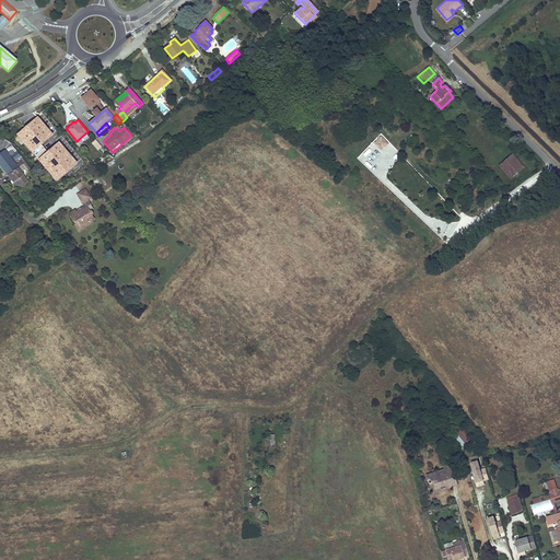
[(38,142),(54,160),(62,152),(45,132),(37,138),(39,141),(38,142)]
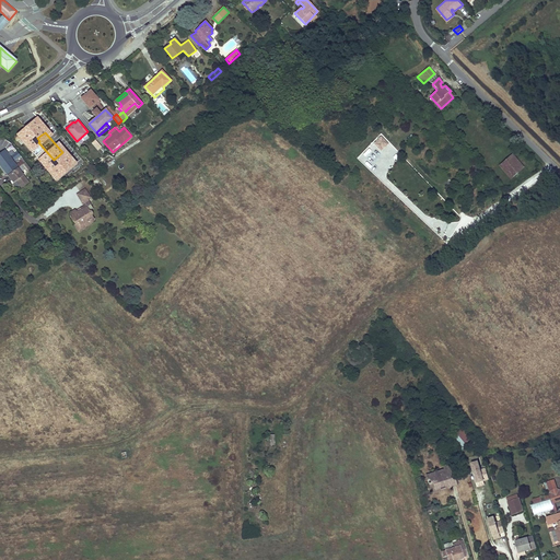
[(373,143),(381,151),(389,142),(381,135),(373,143)]
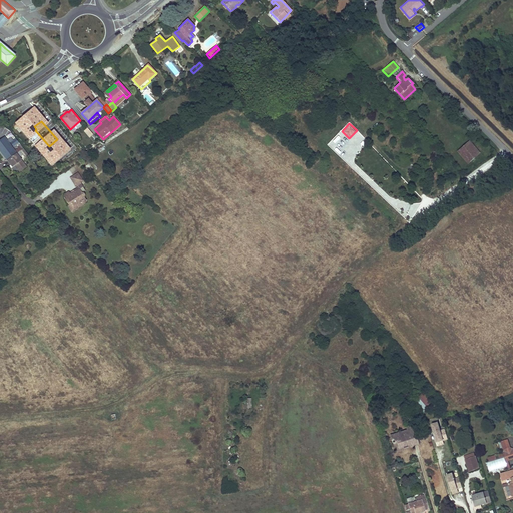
[(89,137),(93,134),(87,127),(83,130),(89,137)]
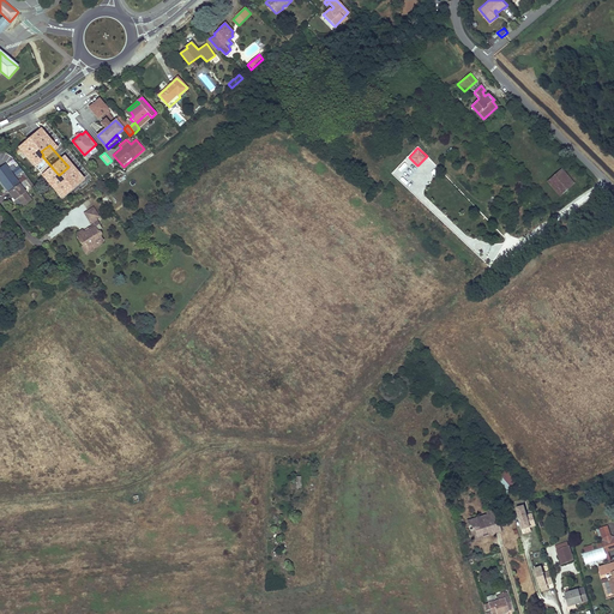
[(14,160),(8,162),(16,175),(20,172),(14,160)]
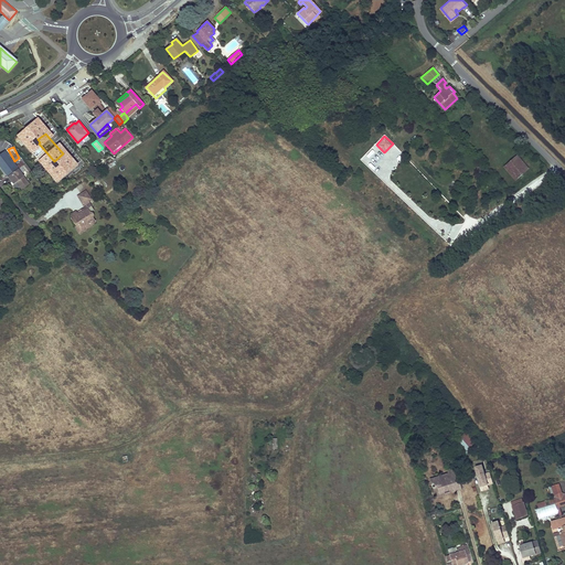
[(22,176),(4,152),(0,155),(0,166),(13,183),(16,181),(22,176)]
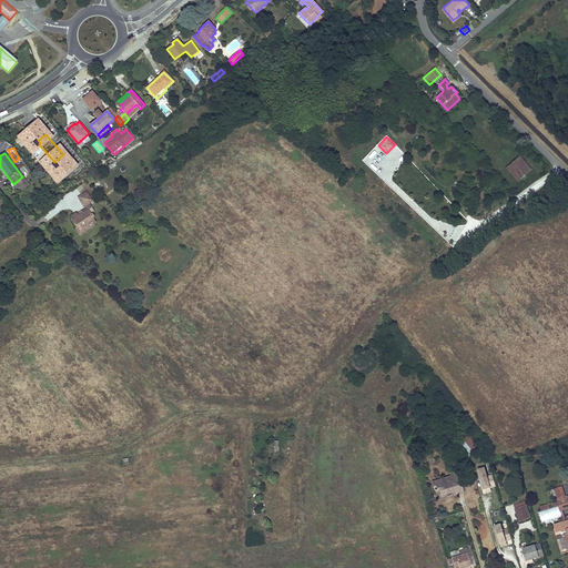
[(531,170),(518,156),(509,165),(520,179),(531,170)]
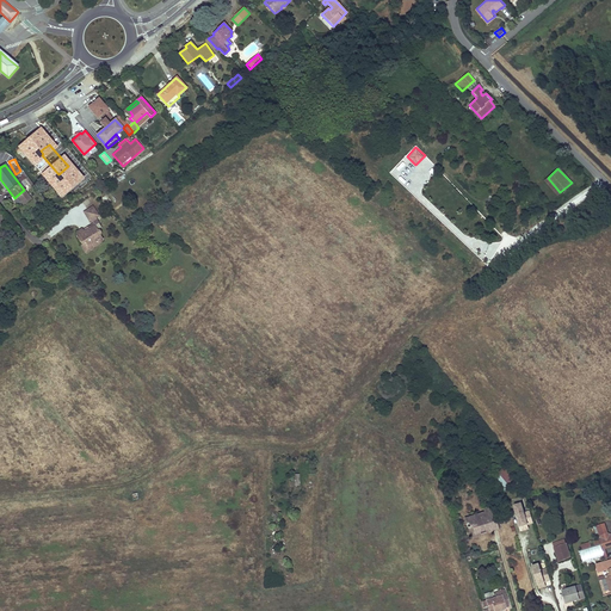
[(34,186),(28,178),(24,180),(30,189),(34,186)]
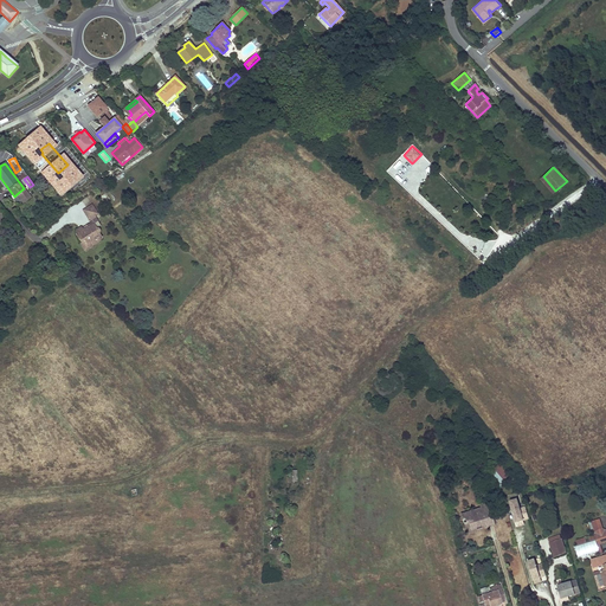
[(28,194),(24,188),(17,194),(21,200),(28,194)]
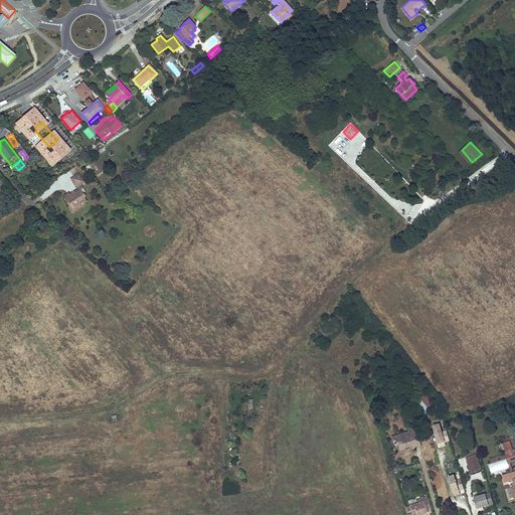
[(78,175),(70,179),(75,187),(80,183),(82,182),(78,175)]
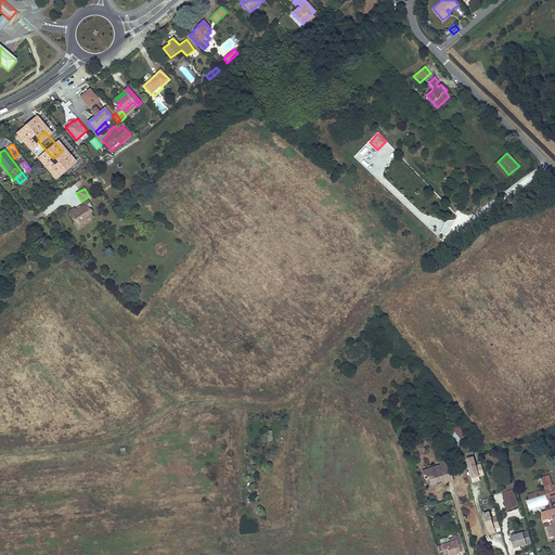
[(88,210),(86,206),(76,213),(75,210),(75,209),(71,211),(69,215),(75,222),(77,220),(79,222),(80,221),(82,222),(85,227),(89,223),(90,222),(93,220),(90,215),(91,213),(90,211),(88,210)]
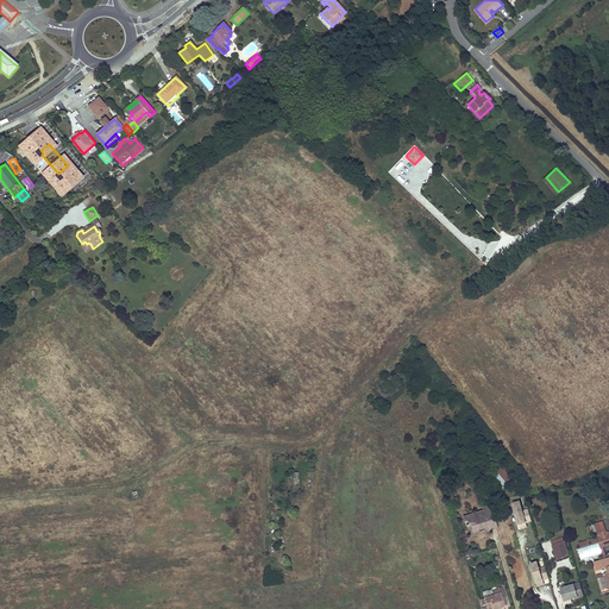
[(81,245),(86,253),(93,249),(90,244),(88,243),(87,244),(85,242),(82,244),(81,245)]
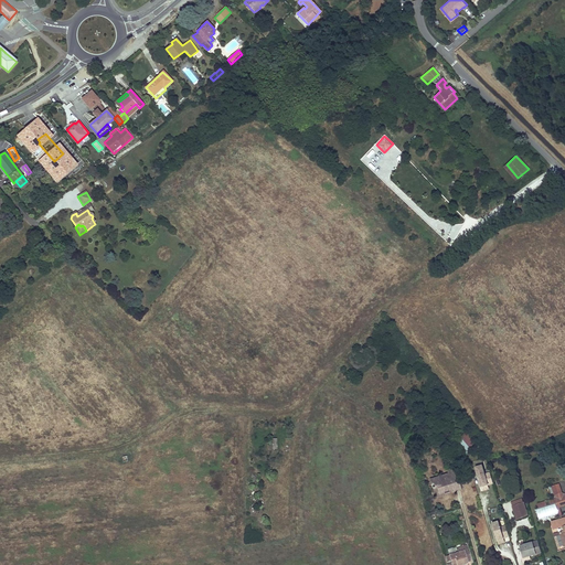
[(456,440),(466,451),(475,443),(465,433),(456,440)]
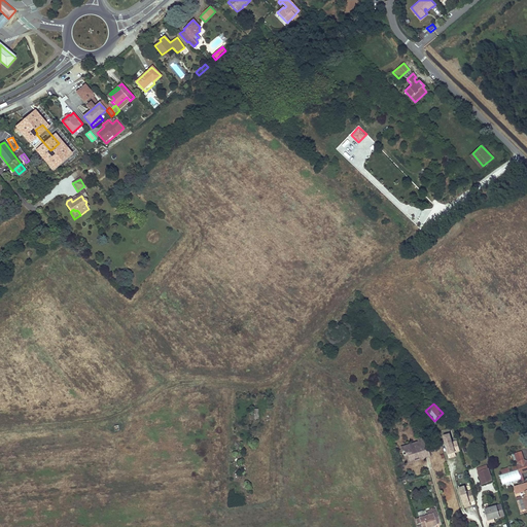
[(460,451),(457,441),(452,442),(451,432),(443,434),(448,458),(456,456),(455,452),(460,451)]
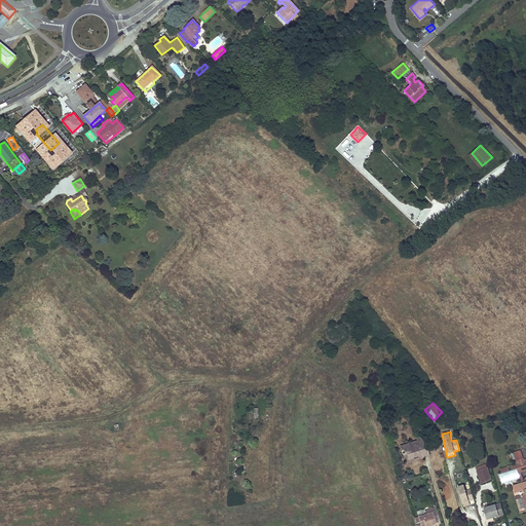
[(429,456),(423,436),(416,438),(417,441),(411,443),(412,445),(416,443),(419,455),(420,458),(429,456)]
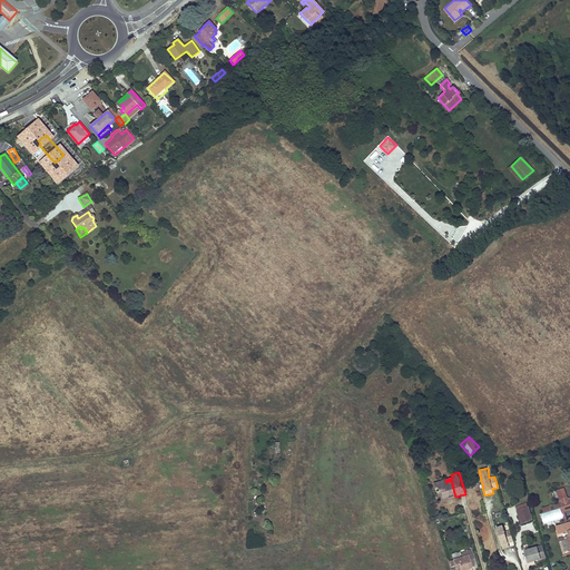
[(445,480),(433,483),(435,489),(438,488),(439,493),(436,493),(438,499),(454,493),(451,480),(446,482),(445,480)]
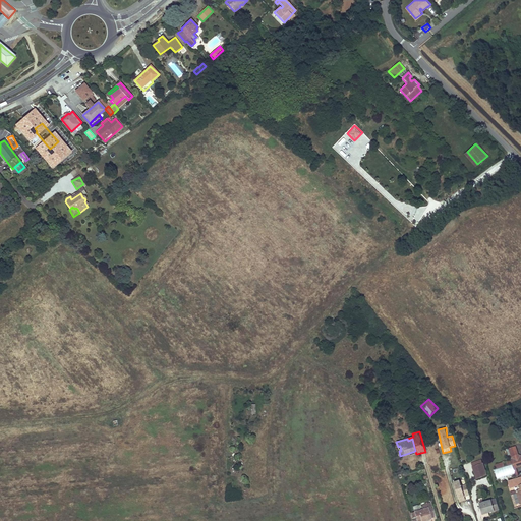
[(513,456),(511,456),(512,458),(513,461),(513,462),(515,468),(520,465),(520,457),(514,460),(513,457),(513,456)]
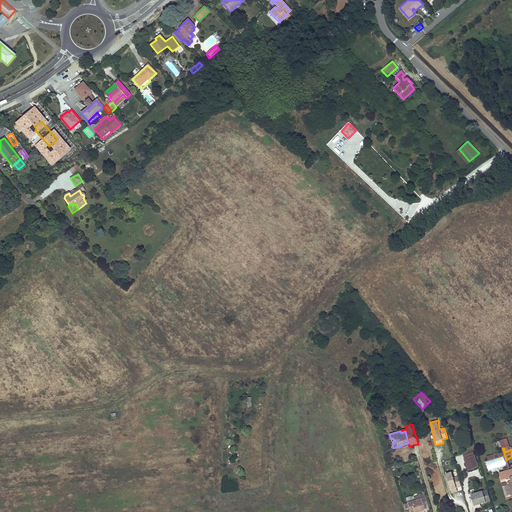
[(474,455),(464,458),(468,471),(478,467),(474,455)]
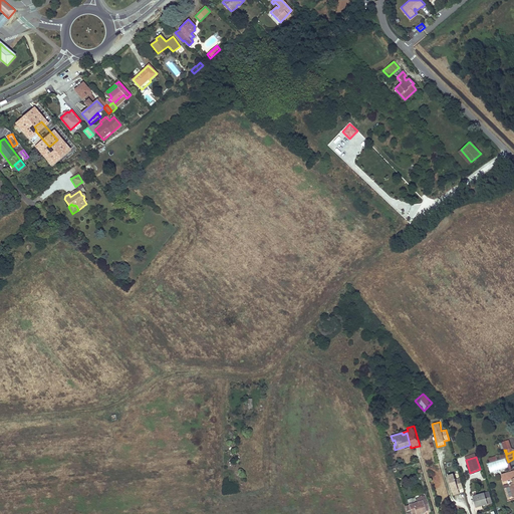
[(513,471),(502,475),(504,482),(512,480),(513,484),(510,485),(513,497),(513,471)]
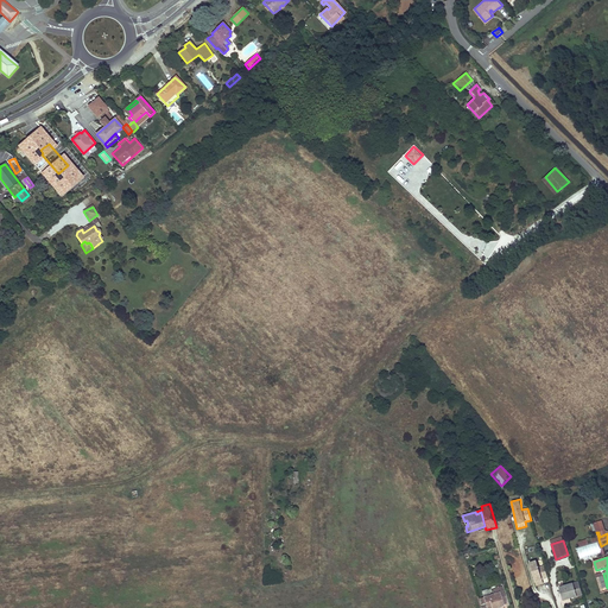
[(549,578),(545,567),(539,569),(537,562),(530,564),(536,582),(543,580),(549,578)]
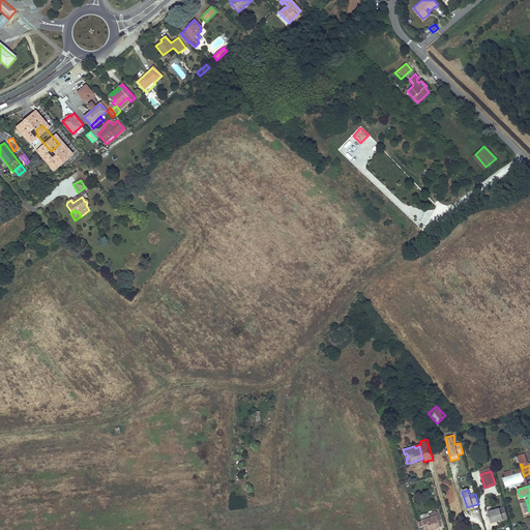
[(507,519),(504,508),(500,509),(488,513),(491,524),(507,519)]
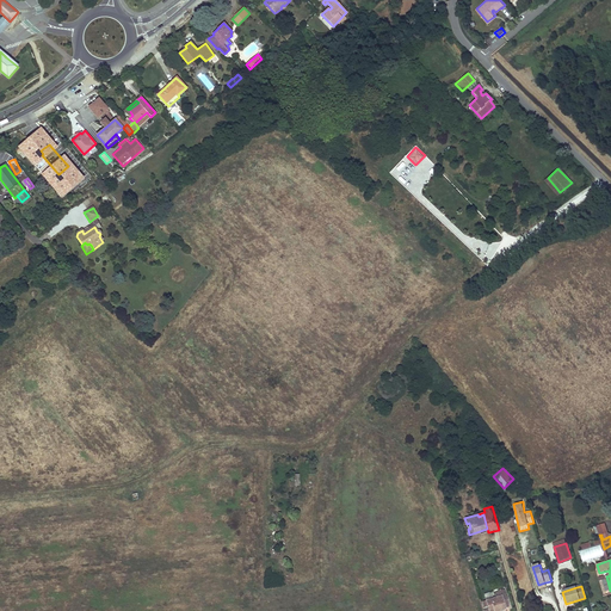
[(488,609),(482,610),(501,610),(505,610),(505,608),(507,606),(504,592),(485,598),(488,609)]
